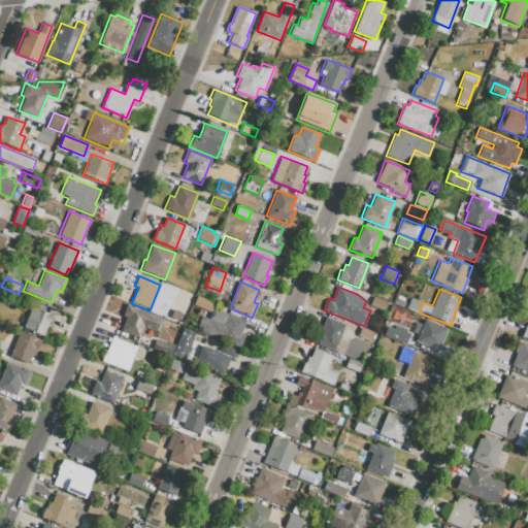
[(369,304),(384,310),(387,302),(373,296),(369,304)]
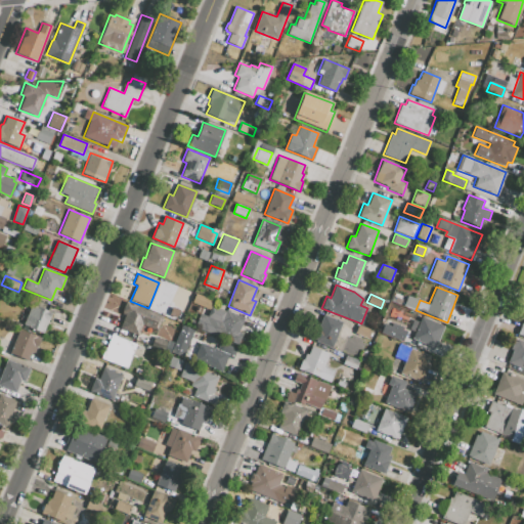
[(392,303),(402,307),(406,298),(396,294),(392,303)]
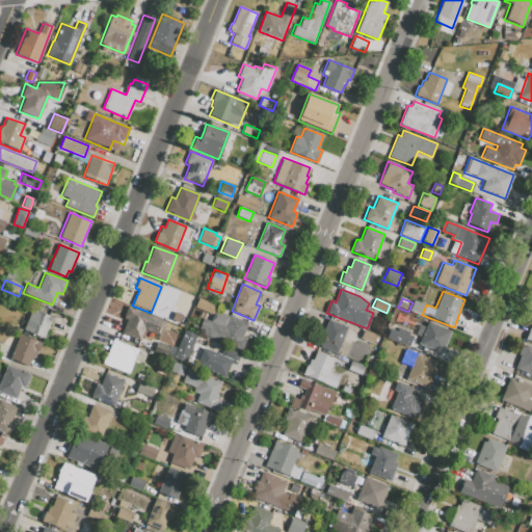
[(203,300),(215,306),(212,314),(198,309),(203,300)]
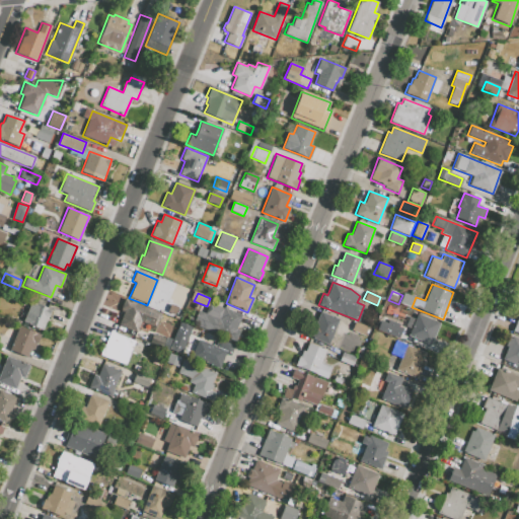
[(161,313),(156,327),(141,322),(137,332),(119,325),(125,312),(121,310),(125,299),(161,313)]
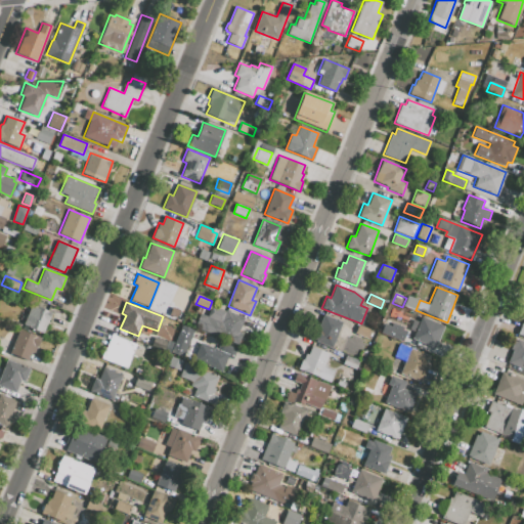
[(23,324),(43,333),(51,313),(31,305),(23,324)]
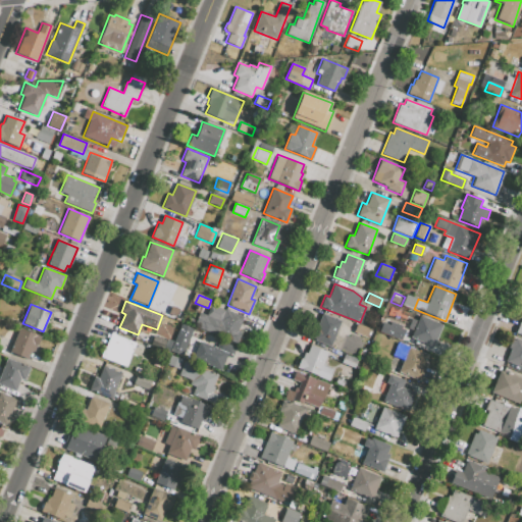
[(212,305),(208,315),(200,312),(194,326),(238,345),(242,332),(238,330),(244,316),(224,308),(224,310),(212,305)]
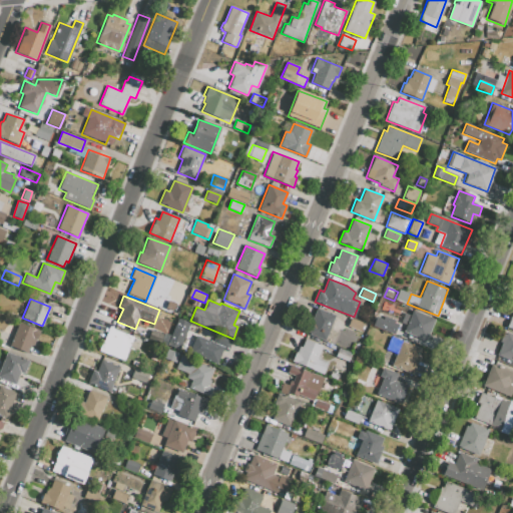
[(168,301),(165,309),(172,312),(175,304),(168,301)]
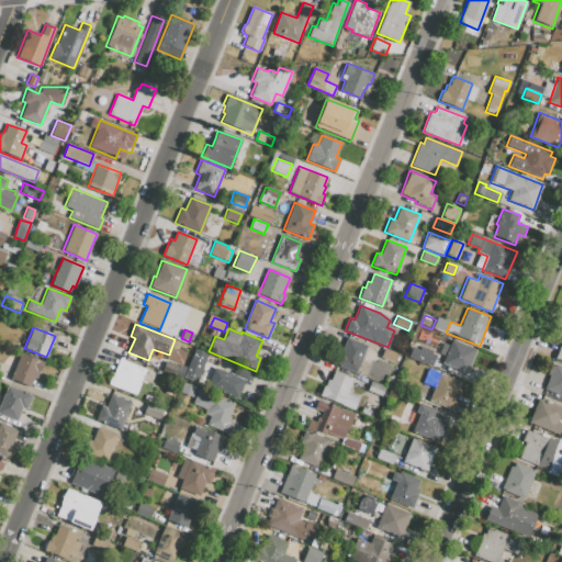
[(330,363),(356,373),(368,346),(346,337),(340,350),(337,349),(330,363)]
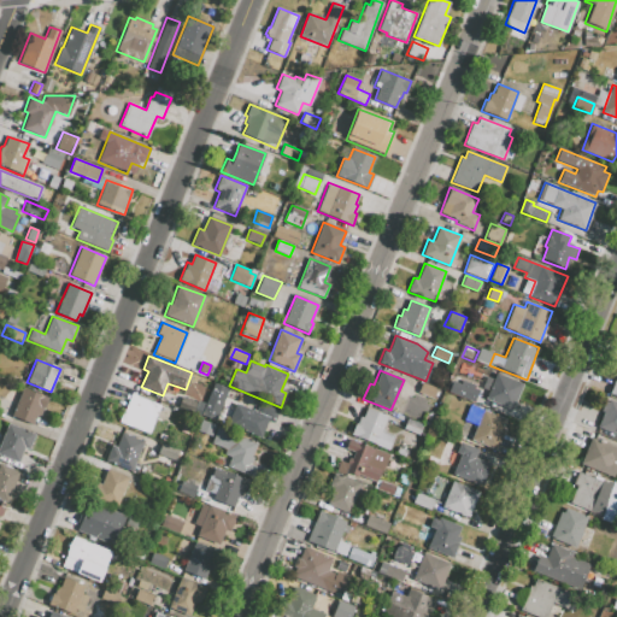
[(485,400),(511,410),(522,383),(495,374),(485,400)]
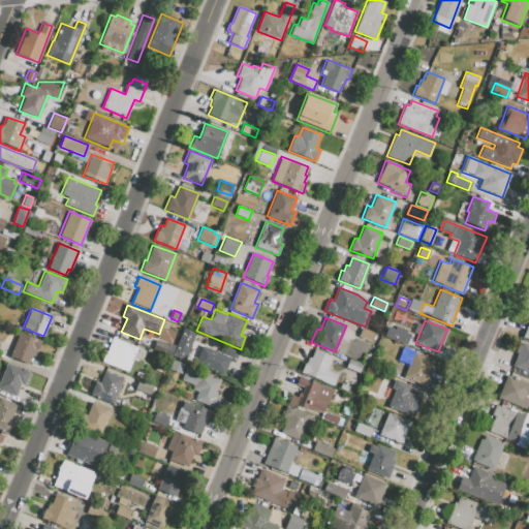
[(410,336),(406,345),(384,336),(387,327),(395,330),(396,327),(407,331),(406,334),(410,336)]
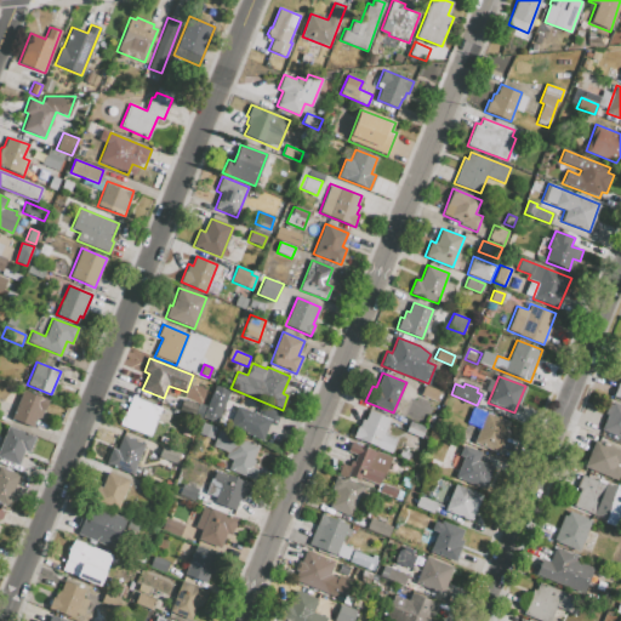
[(427,412),(437,416),(445,393),(425,386),(421,396),(432,400),(427,412)]
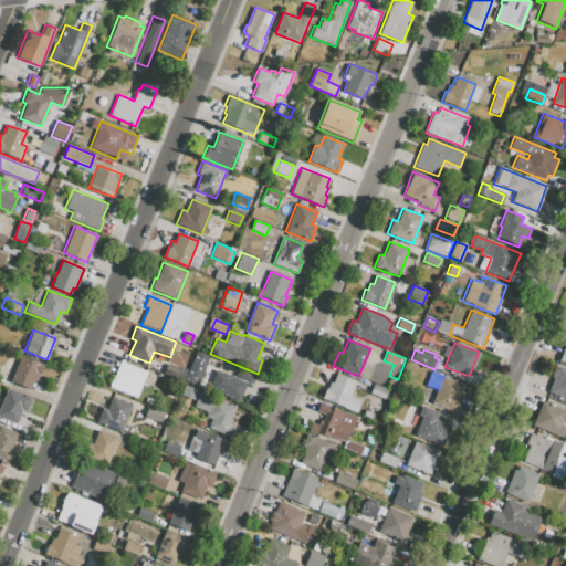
[(10,383),(31,389),(34,381),(35,381),(39,375),(40,376),(44,365),(20,356),(10,383)]
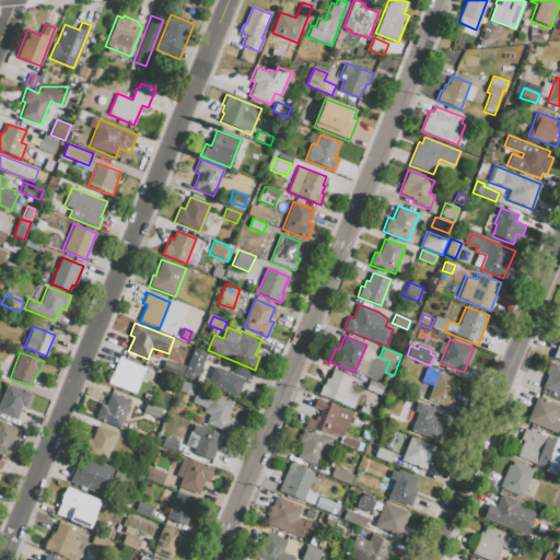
[(119,357),(146,369),(135,394),(108,383),(119,357)]
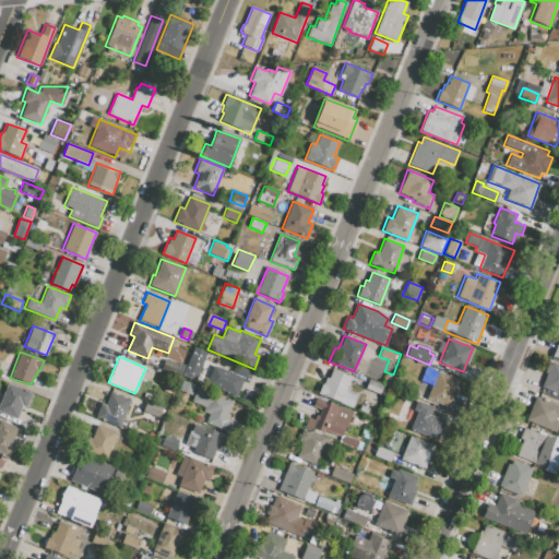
[(189,356),(182,372),(197,379),(203,361),(189,356)]
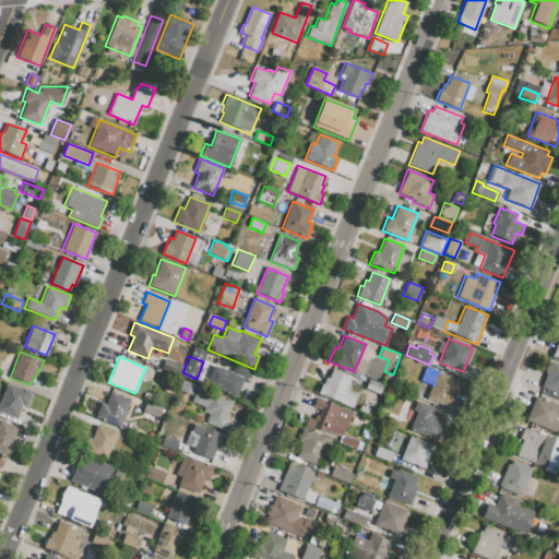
[(217,356),(206,384),(237,396),(242,380),(249,383),(253,372),(235,365),(235,363),(217,356)]
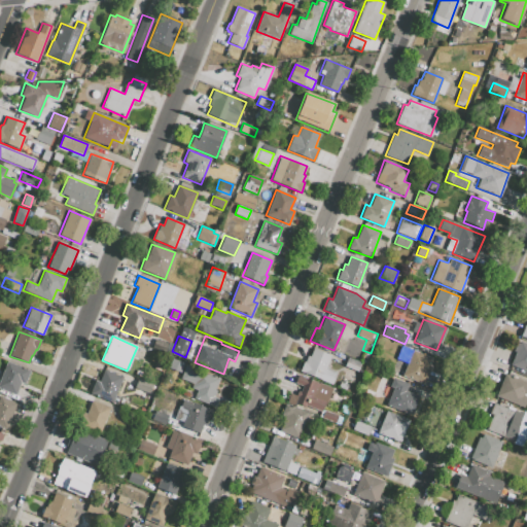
[(526,344),(517,340),(513,352),(515,353),(510,364),(526,371),(526,344)]
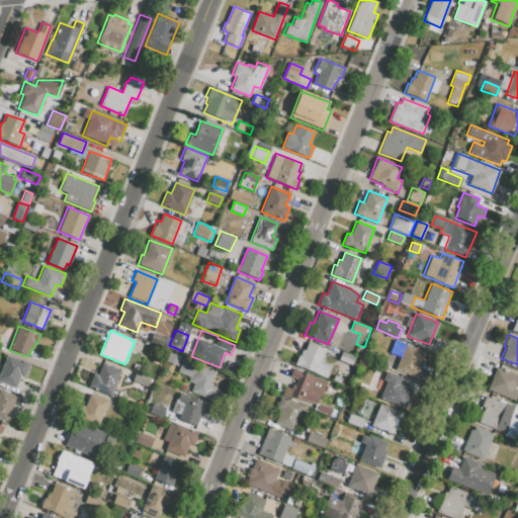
[(390,353),(400,357),(395,369),(416,378),(423,360),(420,359),(423,352),(395,340),(390,353)]
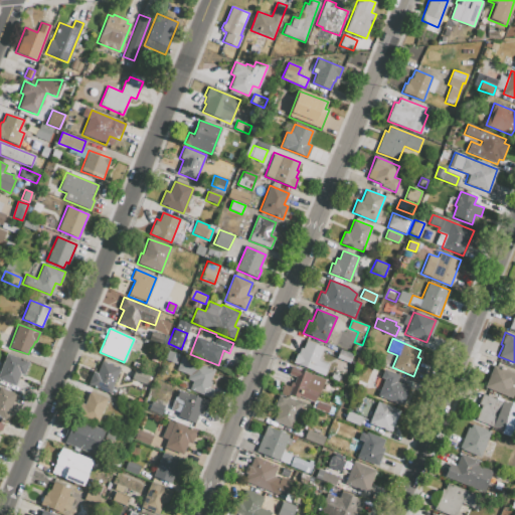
[(323,347),(318,360),(329,364),(325,375),(293,363),(296,353),(298,354),(301,347),(303,348),(306,341),(323,347)]
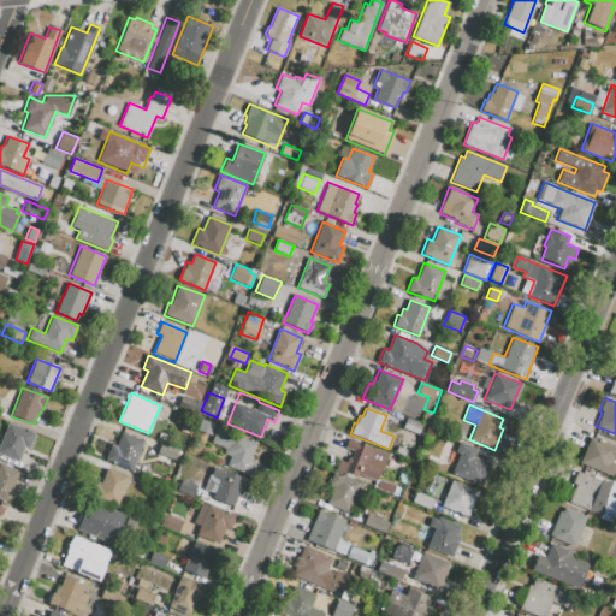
[(402,430),(418,437),(422,425),(407,418),(402,430)]
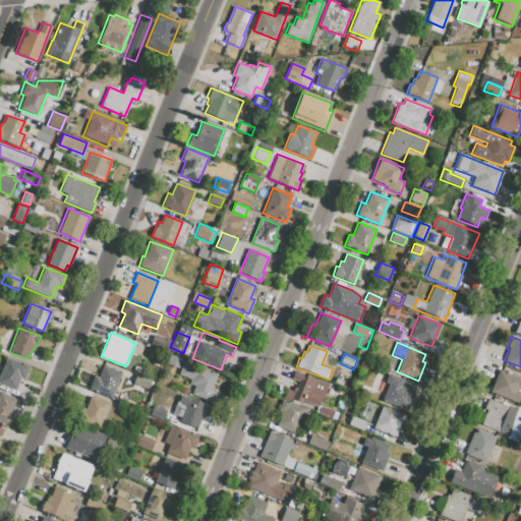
[(169,354),(166,363),(178,368),(181,358),(169,354)]
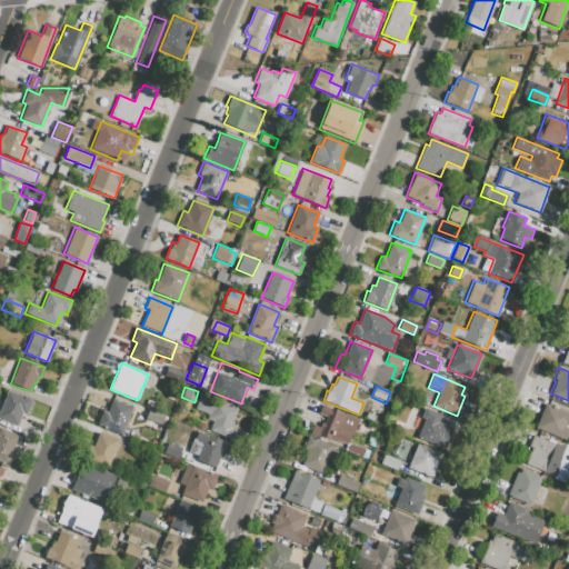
[(0,407),(0,419),(17,427),(21,413),(27,416),(32,400),(7,390),(0,407)]
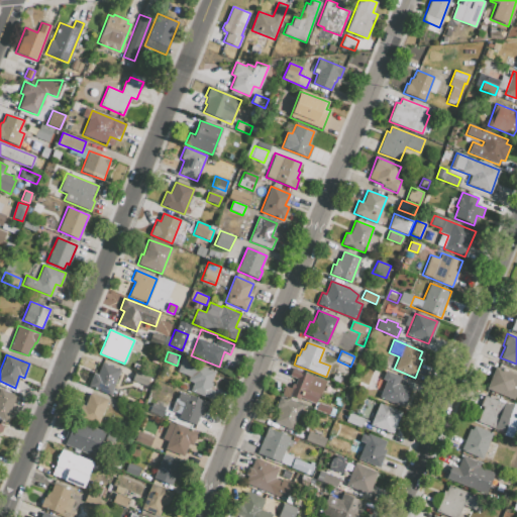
[(162,358),(160,365),(150,362),(152,355),(162,358)]
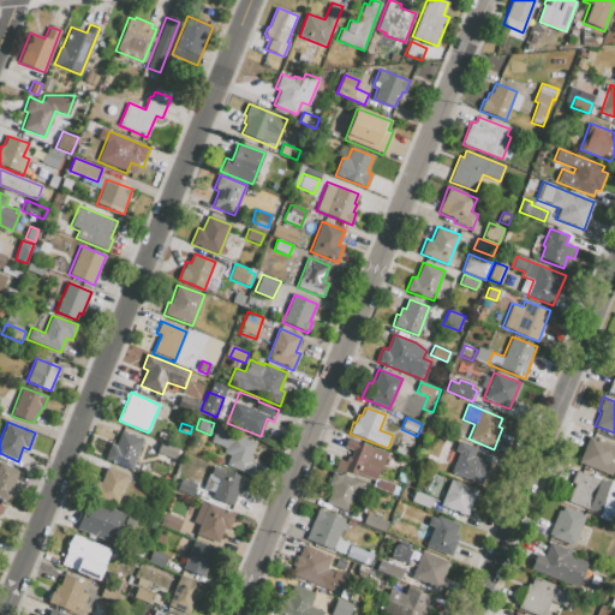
[(216,425),(210,442),(224,448),(222,452),(230,454),(225,465),(245,473),(257,441),(216,425)]
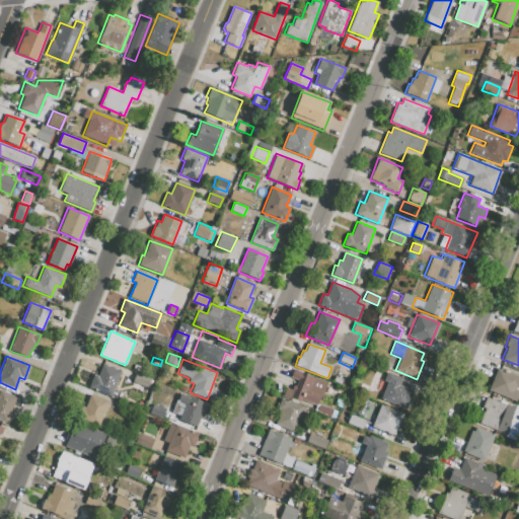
[(102,363),(121,370),(110,396),(88,388),(93,375),(97,376),(102,363)]
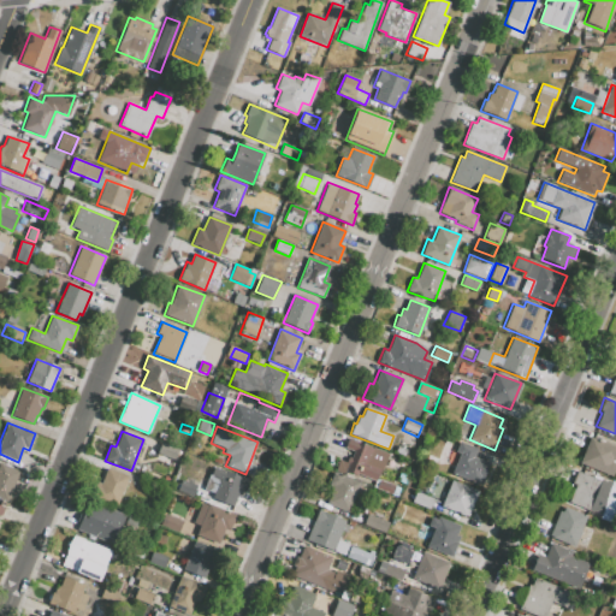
[(147,437),(143,444),(158,450),(161,443),(147,437)]
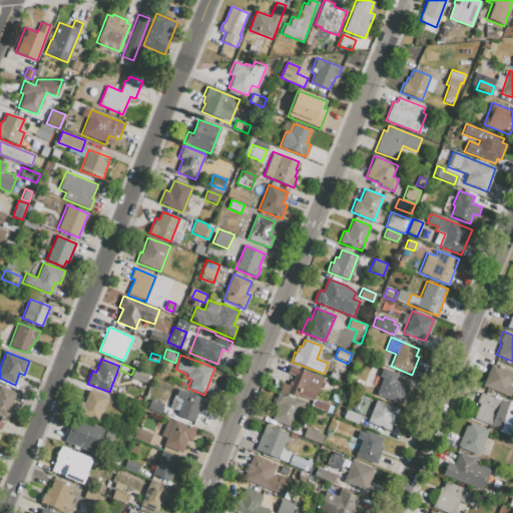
[(512,372),(491,364),(482,386),(510,397),(512,388),(512,372)]
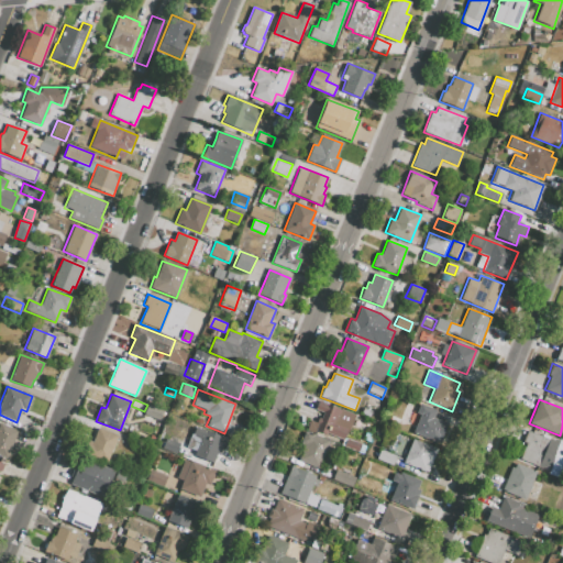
[(316,431),(327,435),(327,433),(344,439),(348,430),(349,430),(355,414),(318,400),(315,410),(323,412),(321,418),(318,417),(316,422),(318,423),(316,431)]
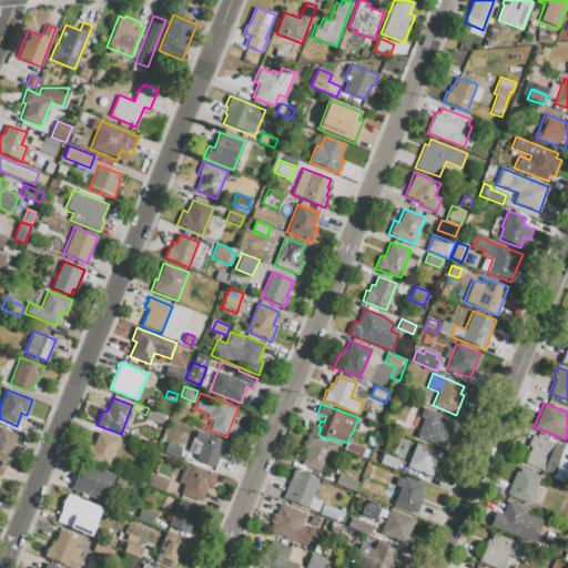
[(416,437),(444,448),(452,428),(436,422),(439,414),(424,407),(419,417),(424,418),(416,437)]
